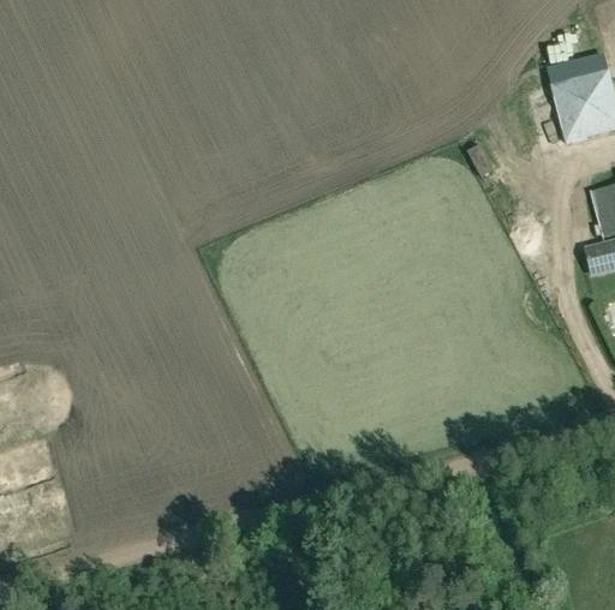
[(614,95),(608,69),(549,84),(565,143),(614,129),(614,95)]
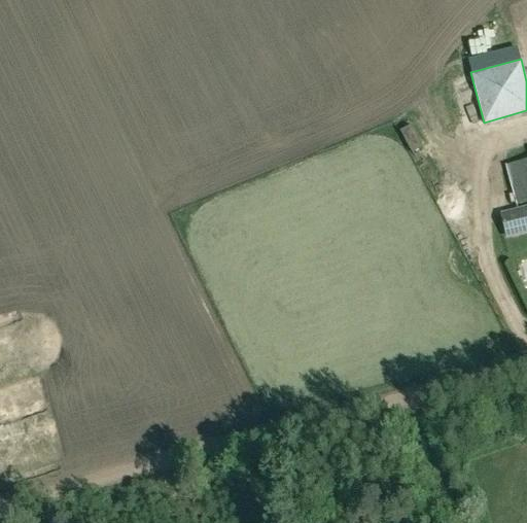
[(526,200),(526,158),(505,164),(516,203),(526,200)]
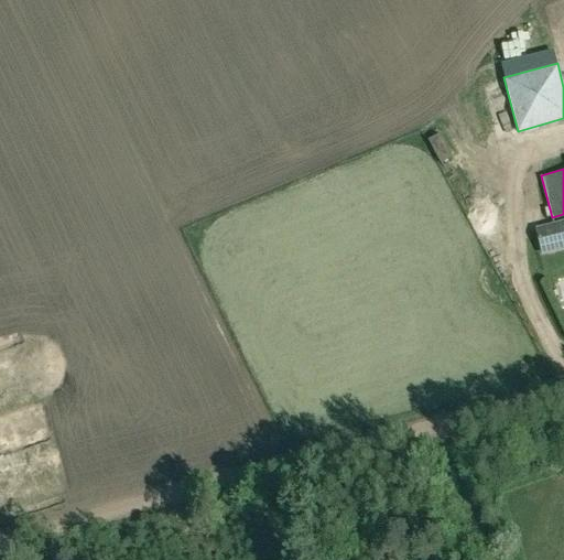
[(540,255),(563,247),(563,219),(532,228),(540,255)]
